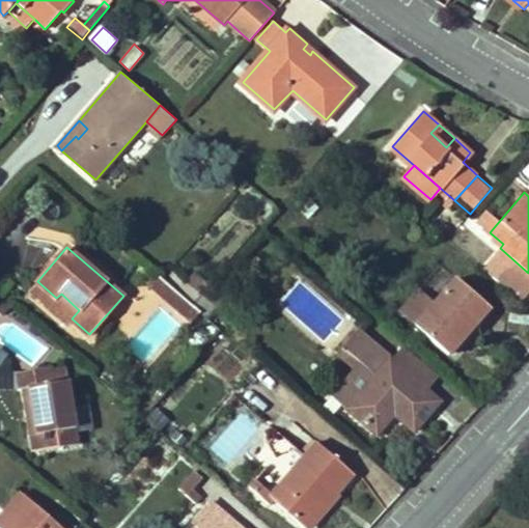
[(528,273),(500,248),(484,266),(522,299),(528,290),(528,273)]
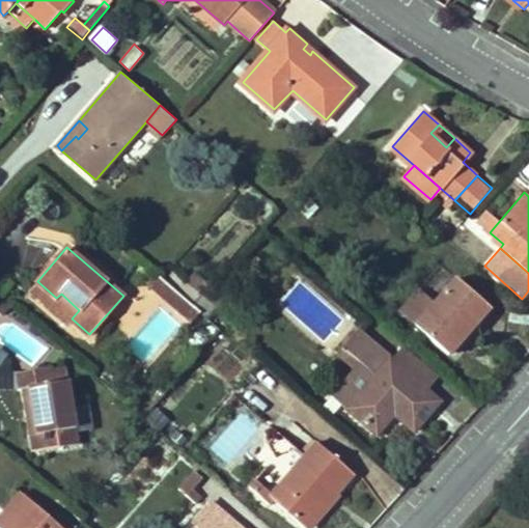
[(203,294),(212,284),(197,271),(188,280),(203,294)]
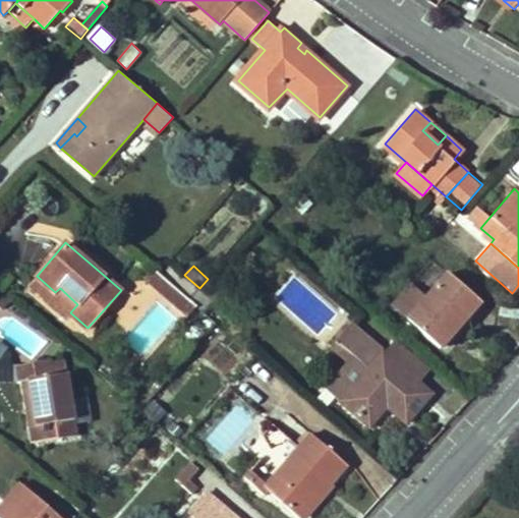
[(175,303),(184,294),(156,270),(148,280),(175,303)]
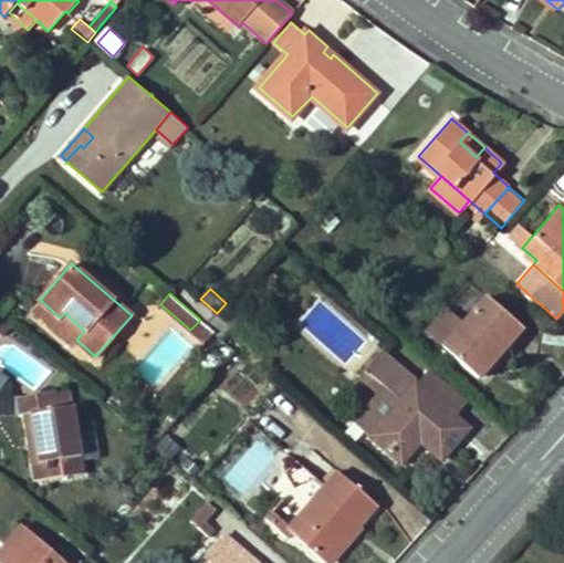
[(445,343),(479,375),(522,326),(488,294),(445,343)]
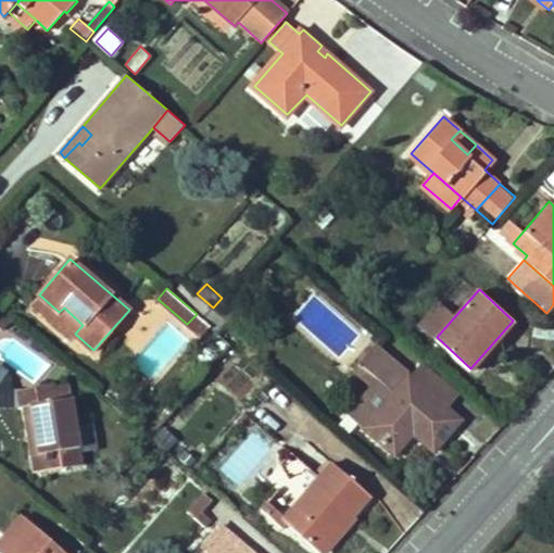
[(59,312),(39,294),(30,304),(71,339),(75,334),(83,325),(64,308),(59,312)]
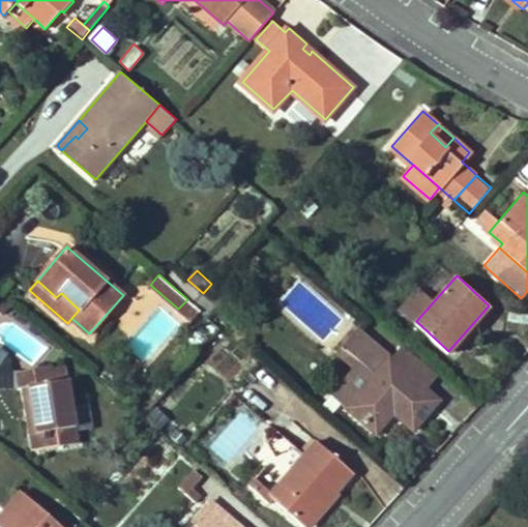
[(211,284),(203,293),(217,305),(226,296),(211,284)]
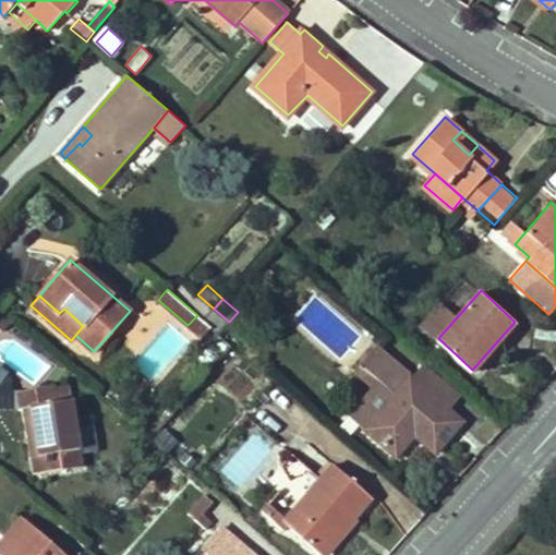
[(201,337),(210,326),(203,321),(197,315),(188,325),(201,337)]
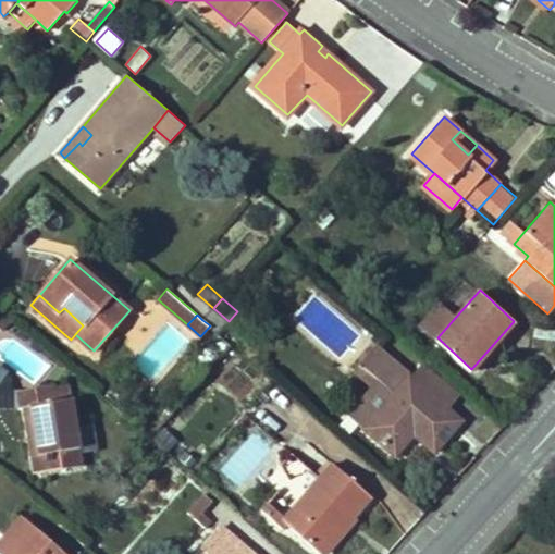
[(448,408),(411,377),(377,346),(356,369),(374,385),(350,413),(392,448),(410,428),(416,433),(435,451),(464,419),(448,408)]
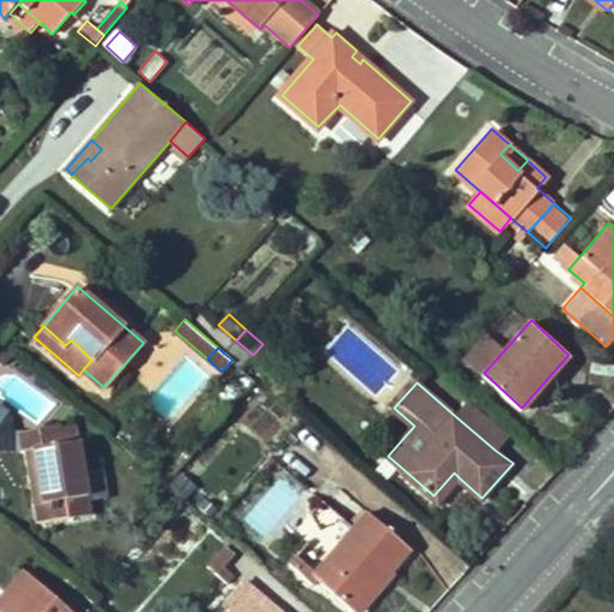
[(455,416),(496,451),(511,435),(470,399),(455,416)]
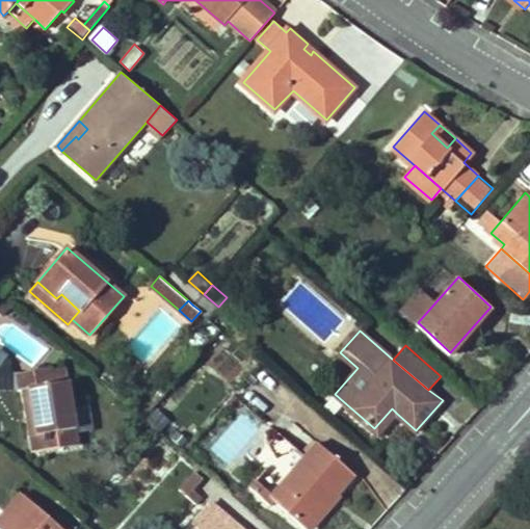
[(32,387),(42,449),(80,443),(78,431),(93,430),(90,405),(74,406),(69,367),(52,368),(52,367),(18,370),(20,389),(24,388),(32,387)]
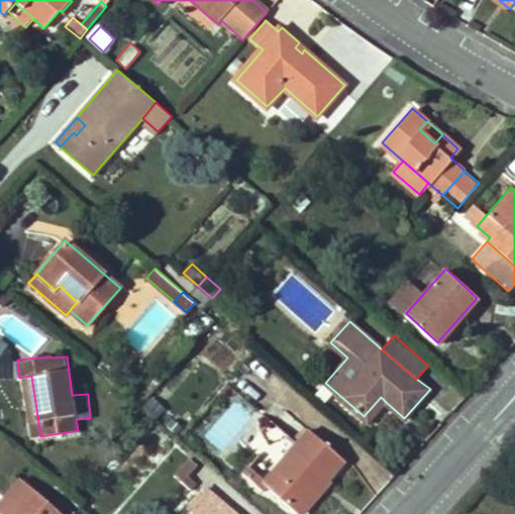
[(23,377),(32,437),(40,436),(31,376),(23,377)]
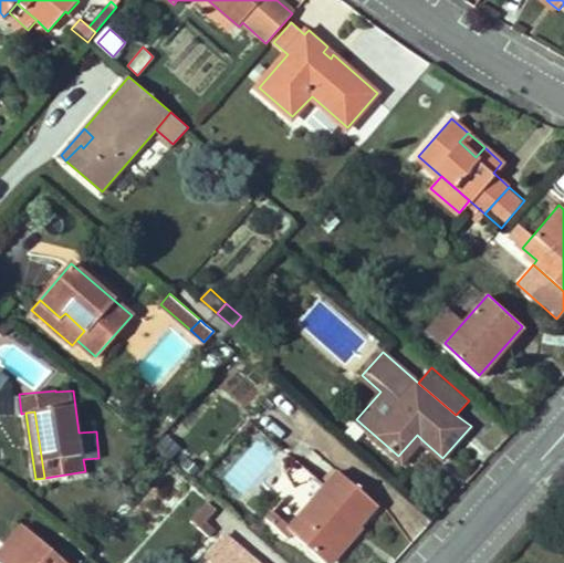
[(251,434),(221,473),(246,491),(275,451),(251,434)]
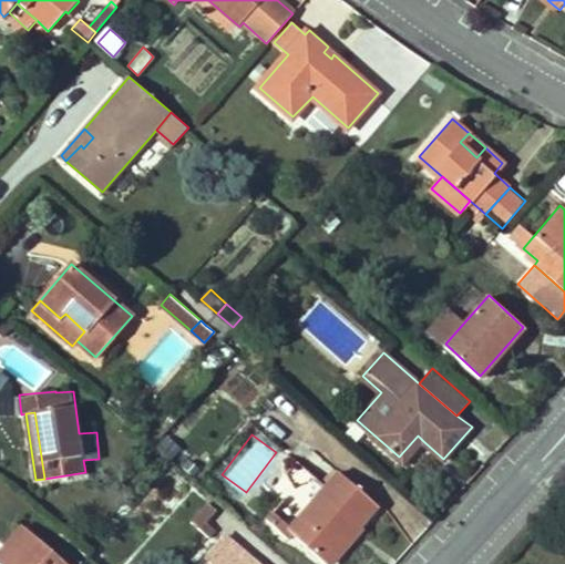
[(399,457),(404,461),(423,441),(418,436),(399,457)]
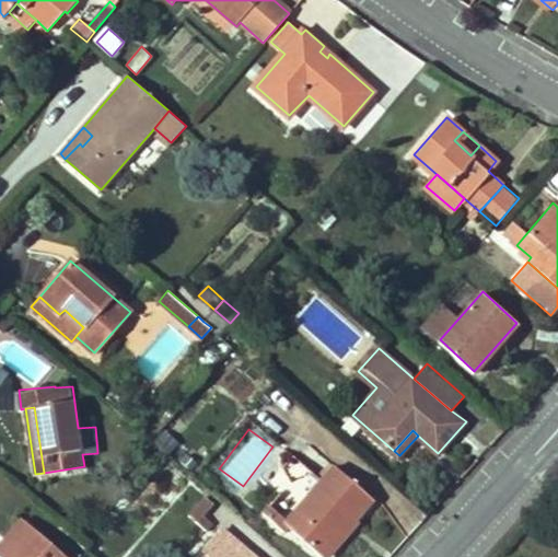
[(352,517),(356,519),(374,498),(335,464),(285,522),(323,555),(336,541),(333,538),(352,517)]
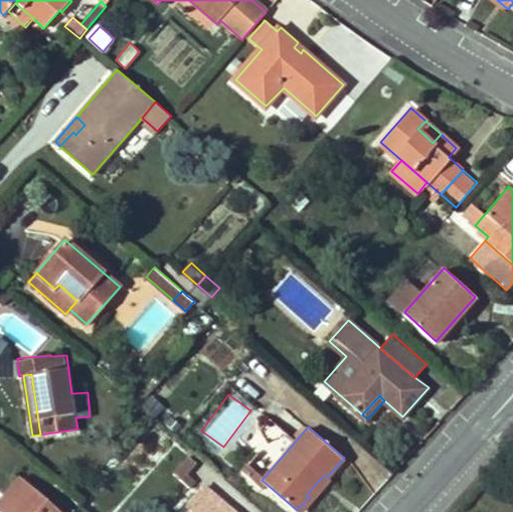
[(196,482),(189,474),(200,463),(192,455),(176,473),(192,486),(196,482)]
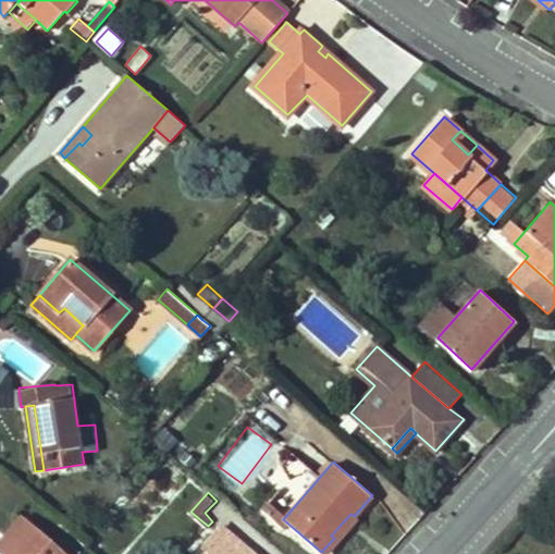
[(323,553),(327,553),(357,519),(354,516),(350,514),(331,536),(334,538),(321,552),(323,553)]
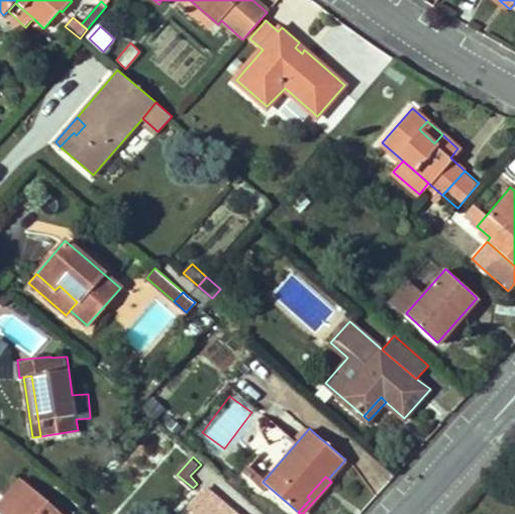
[(0,512),(1,513),(25,483),(21,480),(0,504),(0,512)]
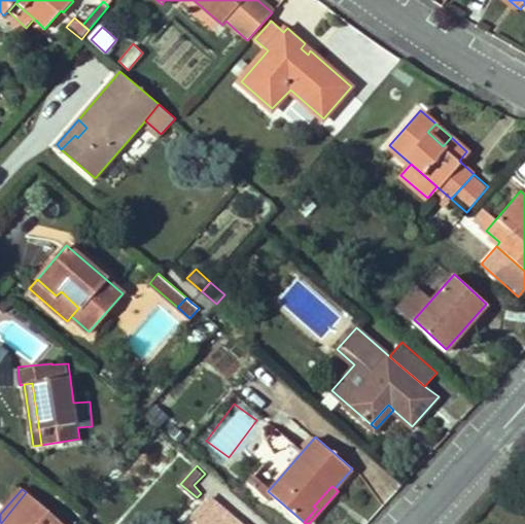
[(63,523),(26,492),(1,523),(63,523)]
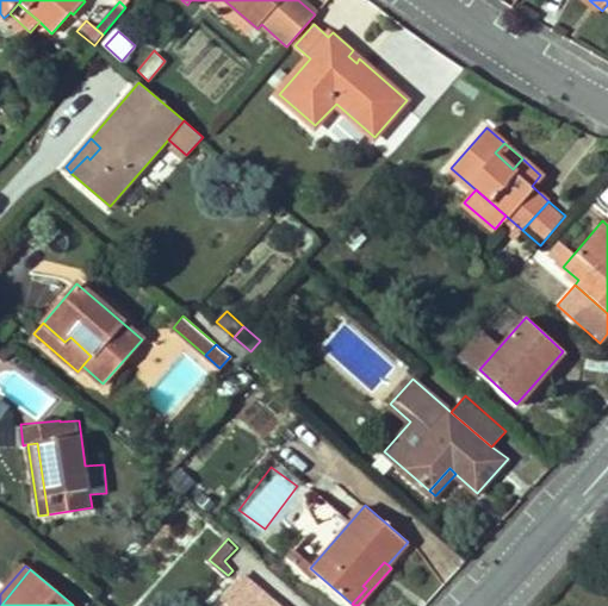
[(279,605),(243,575),(215,605),(279,605)]
